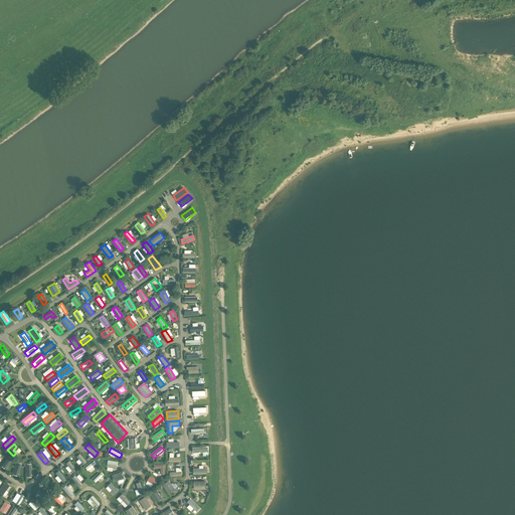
[(87,463),(79,455),(76,458),(83,466),(87,463)]
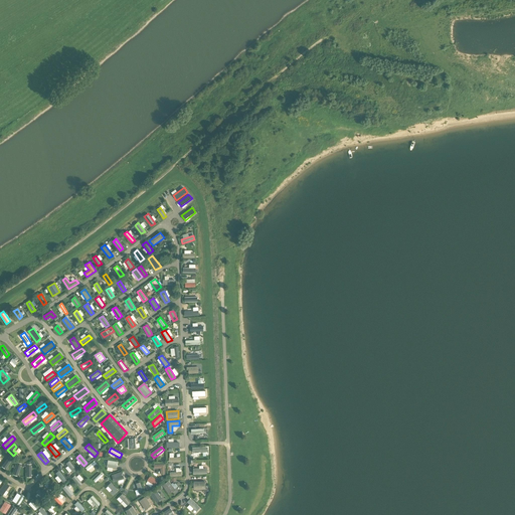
[(2,467),(5,470),(13,459),(9,457),(2,467)]
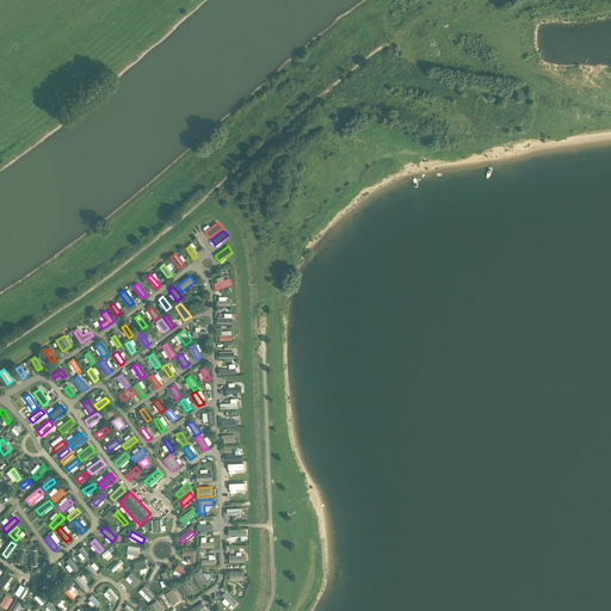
[(102,556),(104,560),(115,551),(112,547),(102,556)]
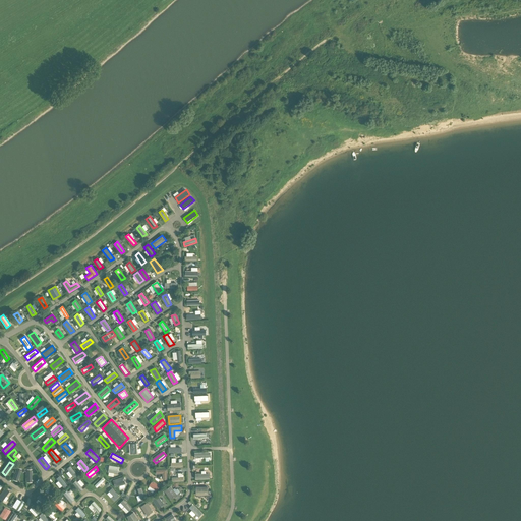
[(118,467),(109,466),(108,473),(117,475),(118,467)]
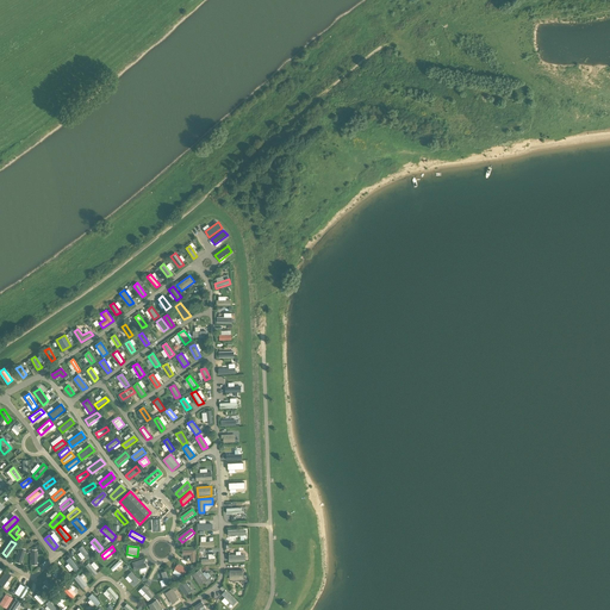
[(91,558),(82,547),(78,549),(87,560),(91,558)]
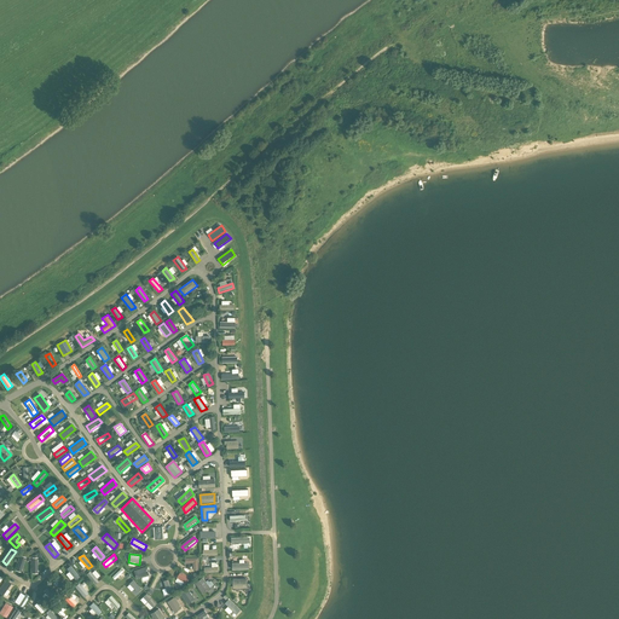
[(21,573),(25,559),(21,556),(16,572),(21,573)]
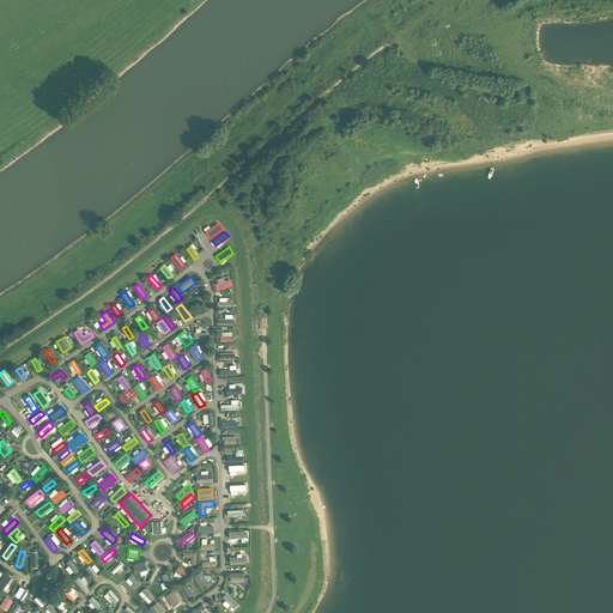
[(196,553),(183,553),(183,559),(192,559),(192,565),(196,565),(196,553)]
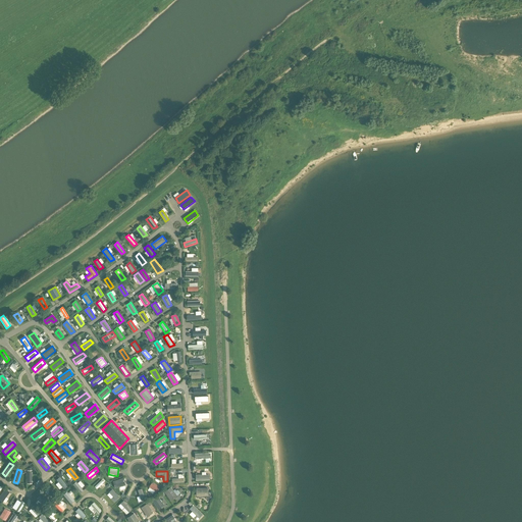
[(67,487),(59,477),(56,480),(63,490),(67,487)]
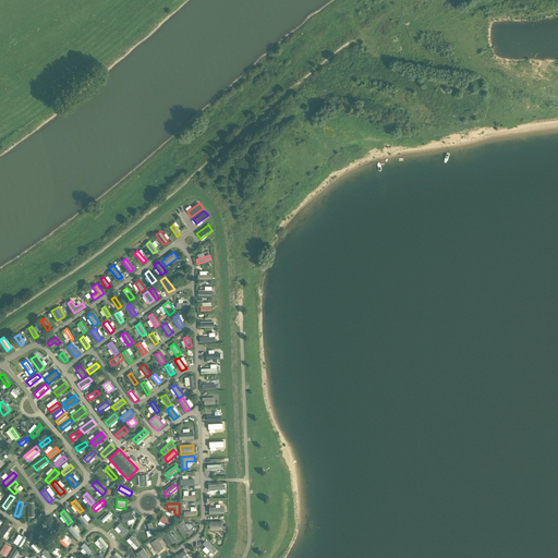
[(121,516),(123,523),(134,520),(132,512),(121,516)]
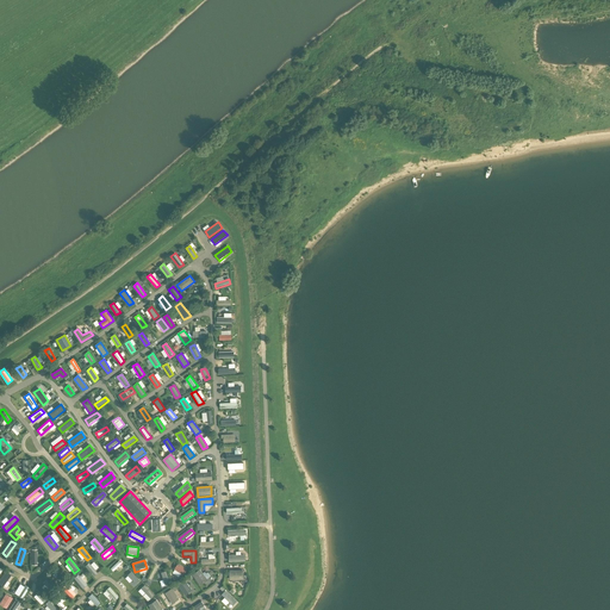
[(122,565),(119,561),(111,570),(113,572),(122,565)]
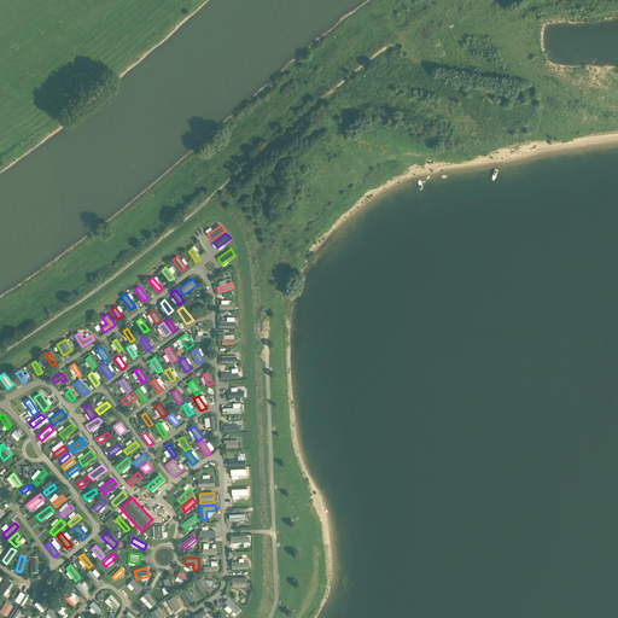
[(98,581),(89,571),(86,575),(94,584),(98,581)]
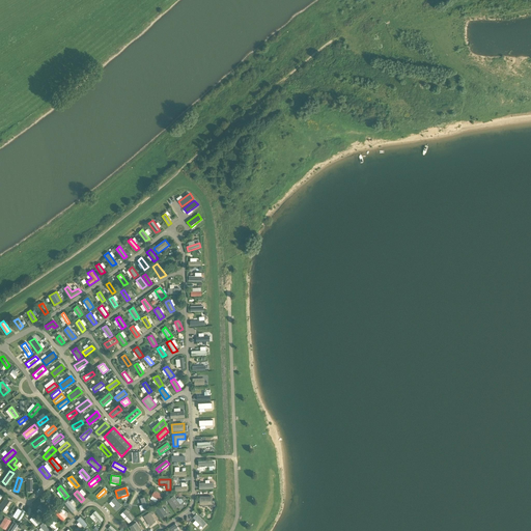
[(163,496),(156,491),(151,496),(160,502),(163,496)]
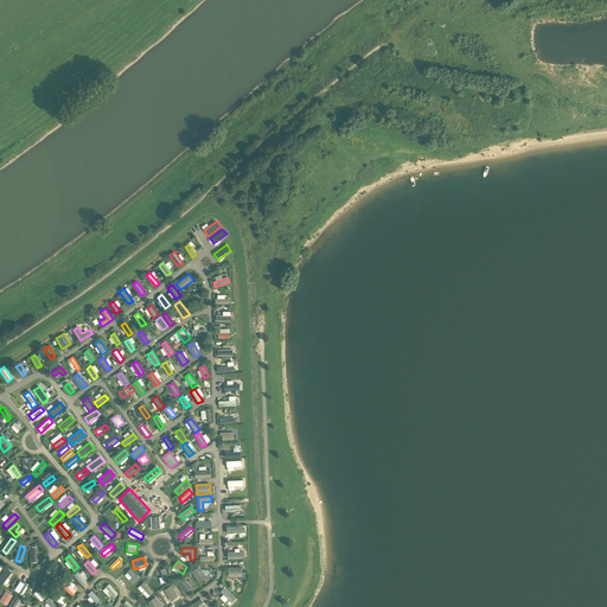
[(57,568),(55,570),(62,577),(64,575),(57,568)]
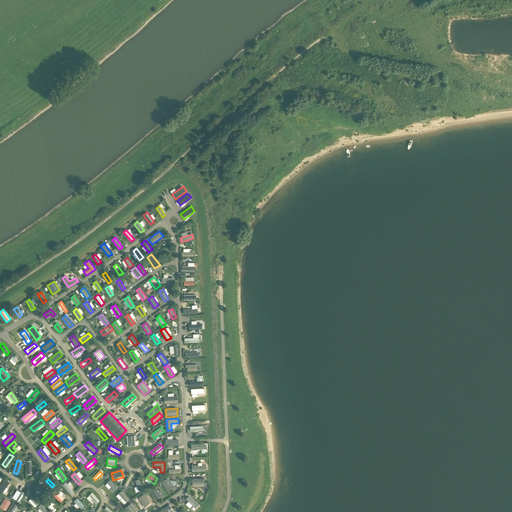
[(174,487),(168,479),(162,483),(168,492),(174,487)]
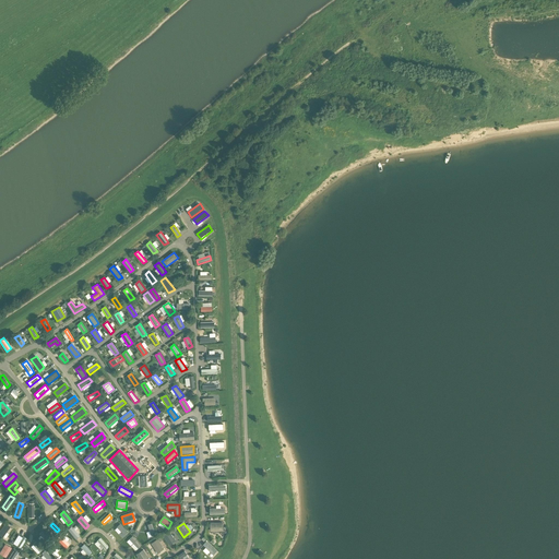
[(223,523),(211,524),(211,533),(223,532),(223,523)]
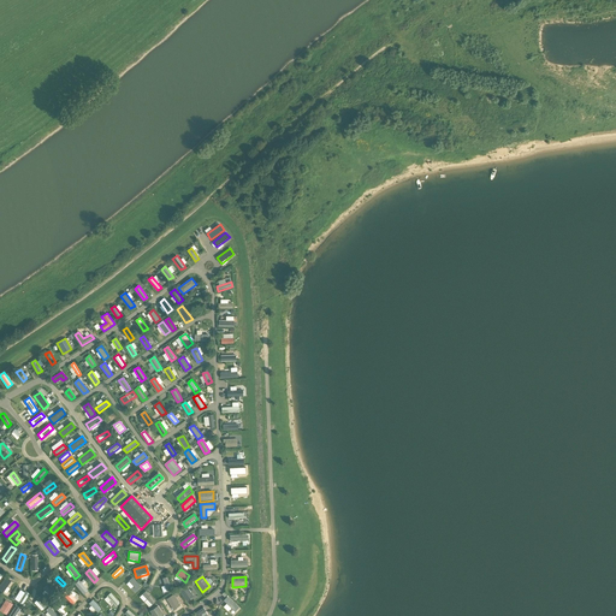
[(0,592),(3,594),(11,582),(6,578),(0,585),(0,592)]
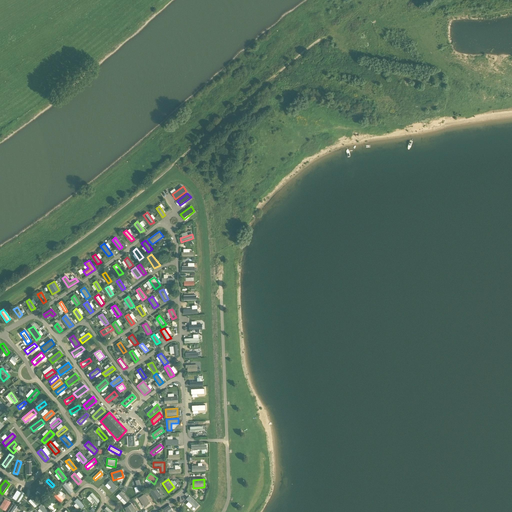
[(117,488),(110,481),(107,484),(114,491),(117,488)]
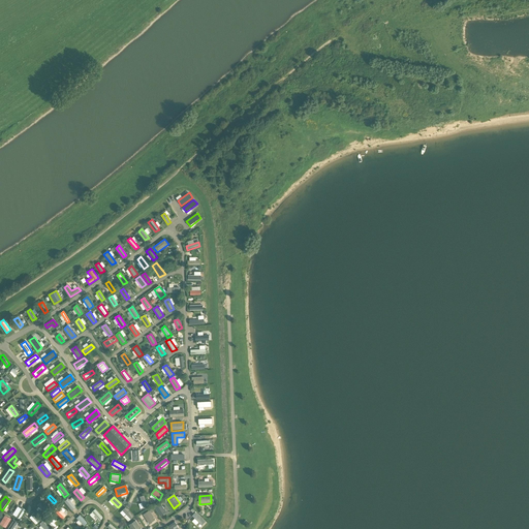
[(75,508),(67,499),(64,502),(71,511),(75,508)]
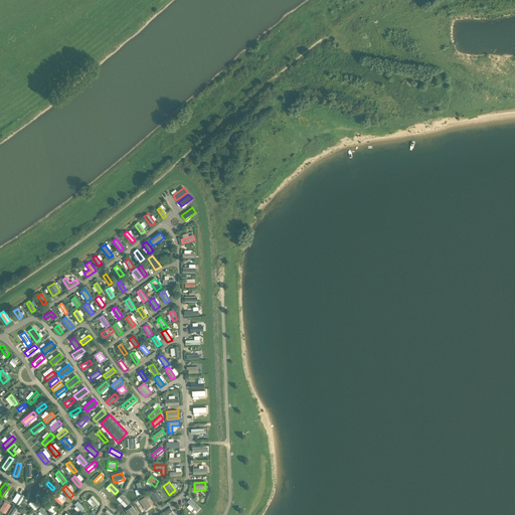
[(39,490),(36,493),(43,500),(46,497),(39,490)]
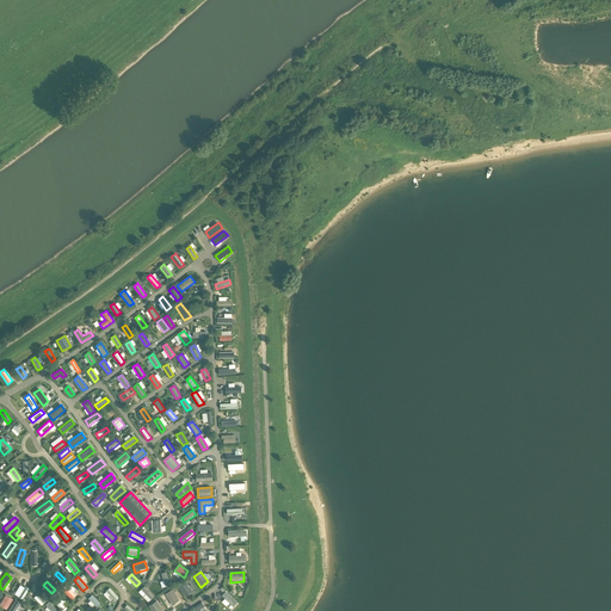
[(192,592),(185,582),(178,586),(185,597),(192,592)]
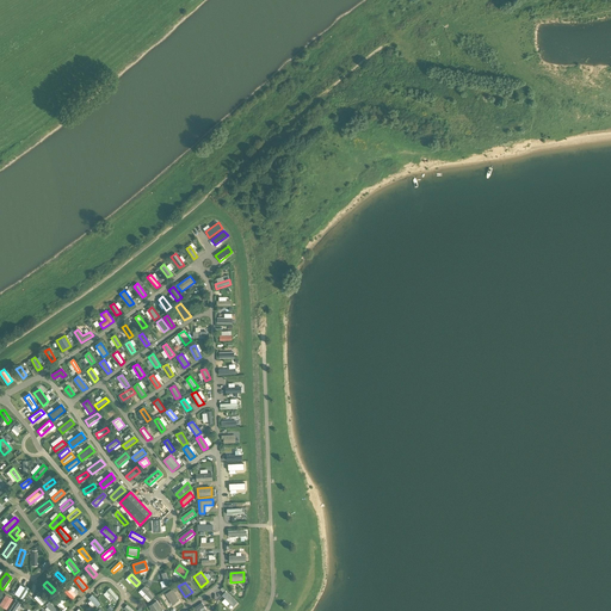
[(62,591),(72,600),(75,596),(66,586),(62,591)]
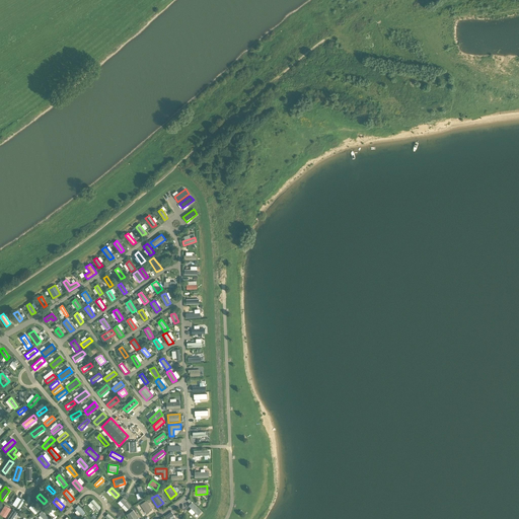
[(132,507),(123,498),(120,501),(129,511),(132,507)]
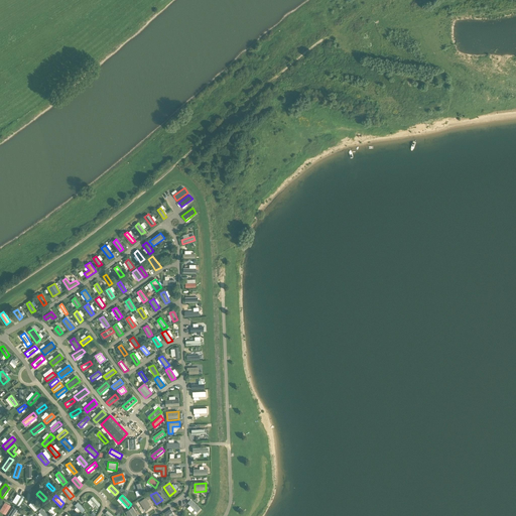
[(15,505),(19,507),(24,498),(21,496),(15,505)]
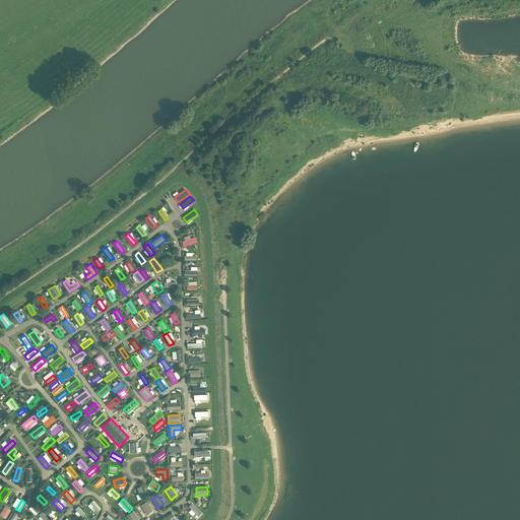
[(102,508),(93,500),(90,502),(99,511),(102,508)]
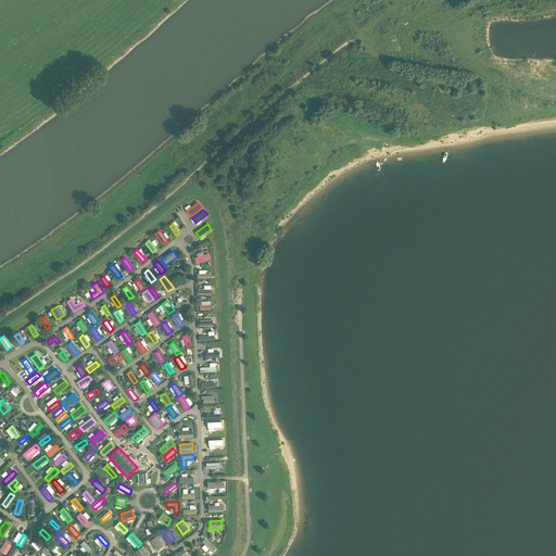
[(163,547),(156,538),(150,542),(156,552),(163,547)]
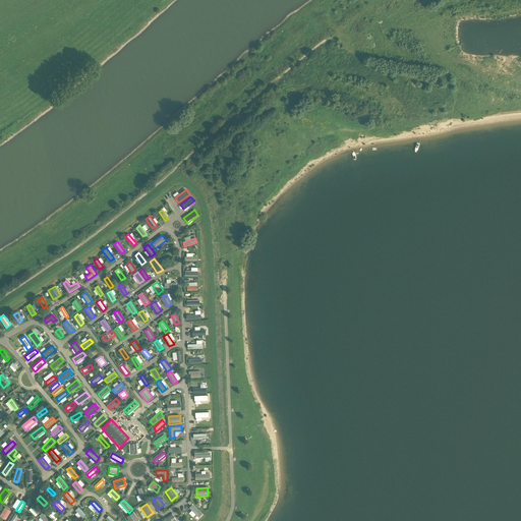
[(29,510),(35,517),(41,513),(34,505),(29,510)]
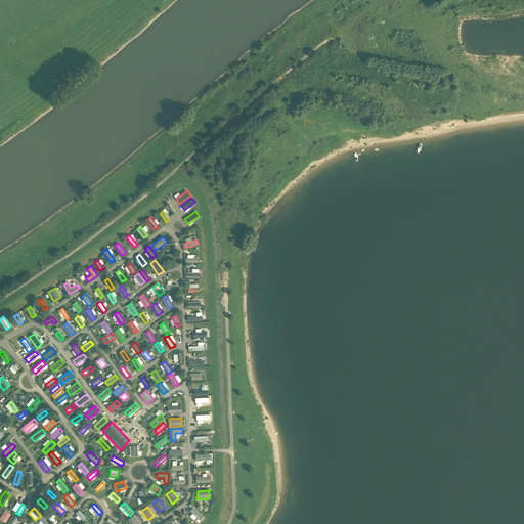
[(203,517),(193,508),(190,512),(200,521),(203,517)]
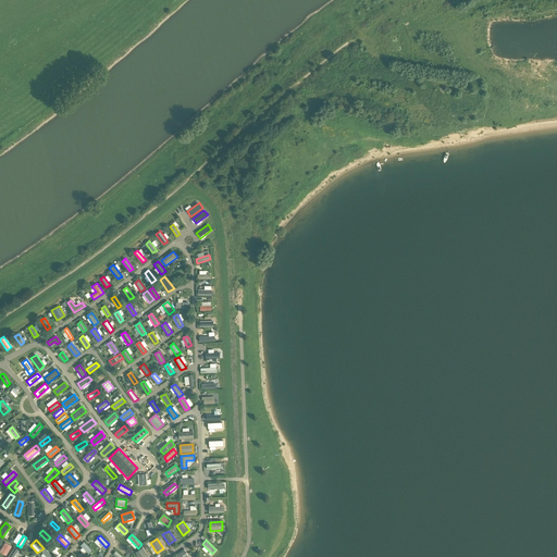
[(91,548),(84,541),(81,544),(88,553),(91,548)]
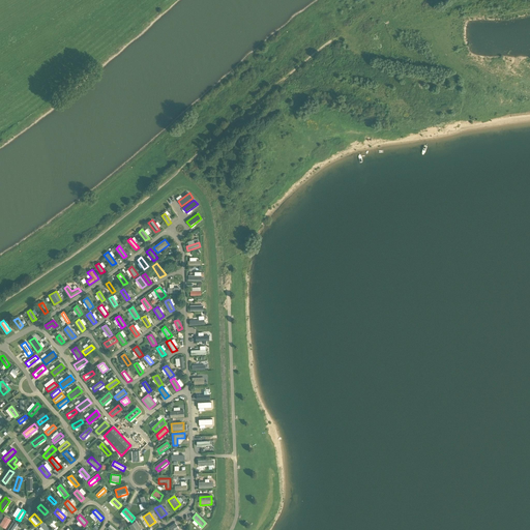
[(0,524),(0,526),(5,529),(11,521),(5,517),(0,524)]
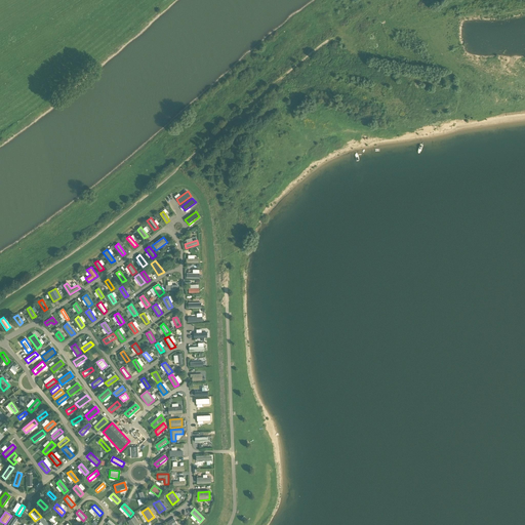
[(55,522),(48,515),(46,518),(52,524),(55,522)]
